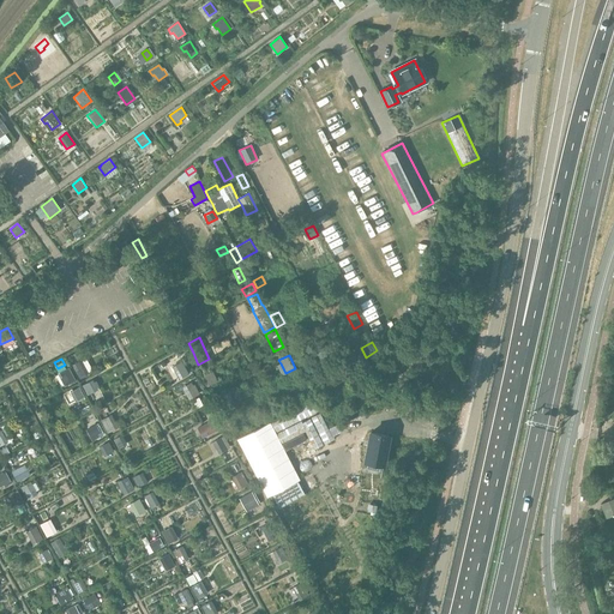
[(89,373),(82,360),(73,365),(72,366),(79,378),(89,373)]
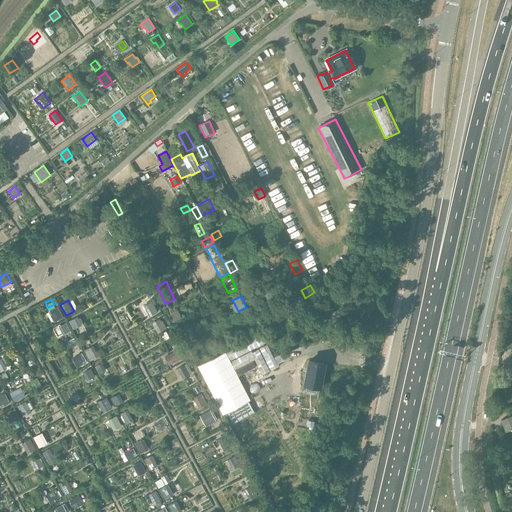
[(157,312),(151,301),(143,306),(149,316),(157,312)]
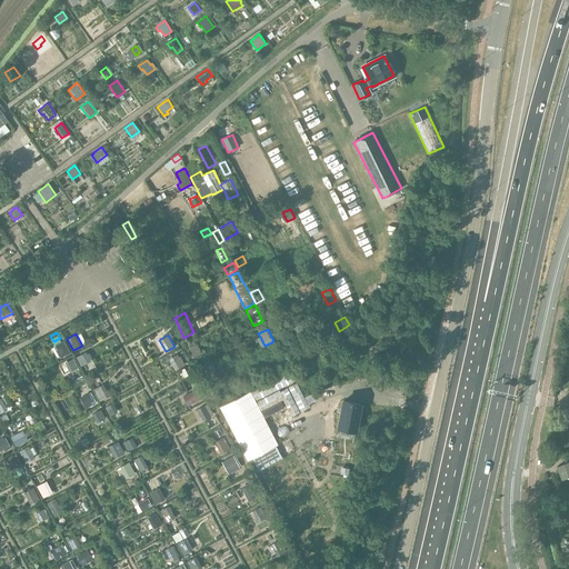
[(70,352),(63,340),(53,346),(59,358),(70,352)]
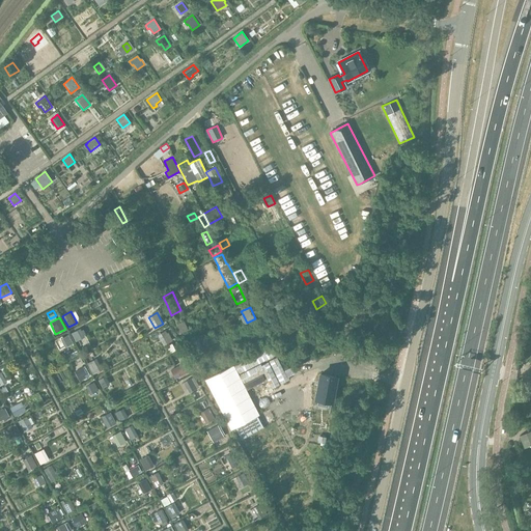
[(183,323),(177,325),(177,326),(180,330),(182,332),(187,330),(183,323)]
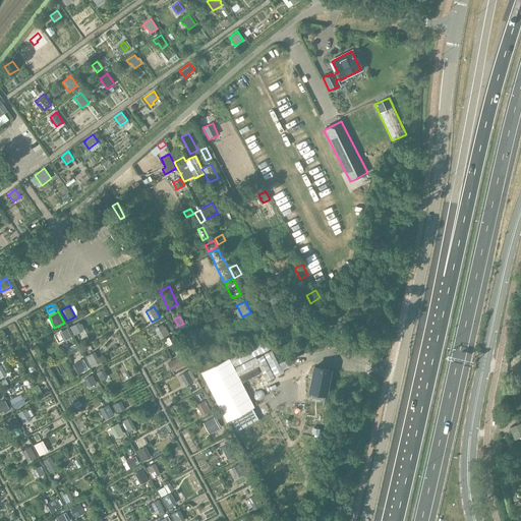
[(69,327),(74,335),(82,331),(78,322),(69,327)]
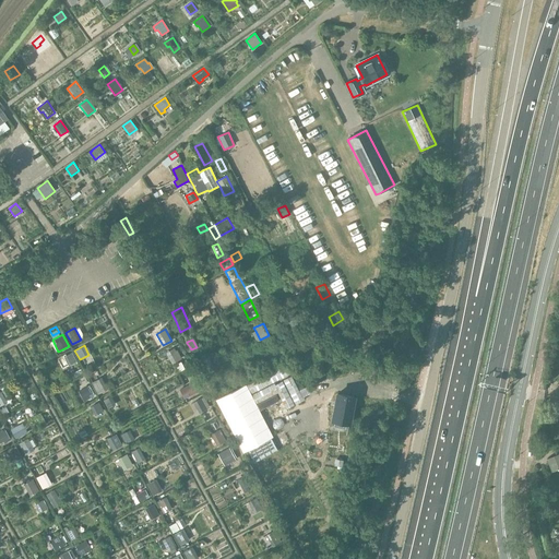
[(166,352),(171,364),(181,358),(177,349),(176,351),(174,347),(166,352)]
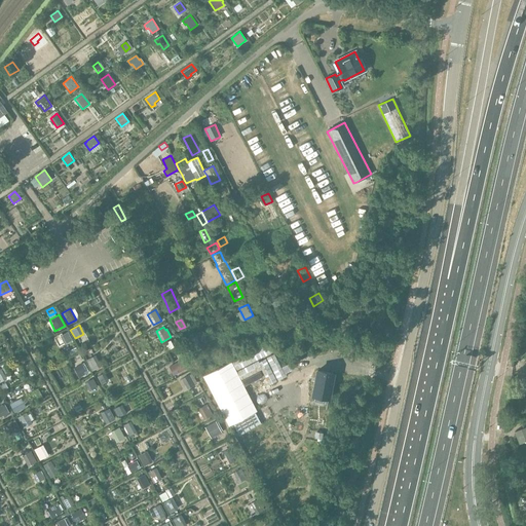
[(72,340),(68,331),(62,334),(62,333),(53,337),(59,347),(64,344),(72,340)]
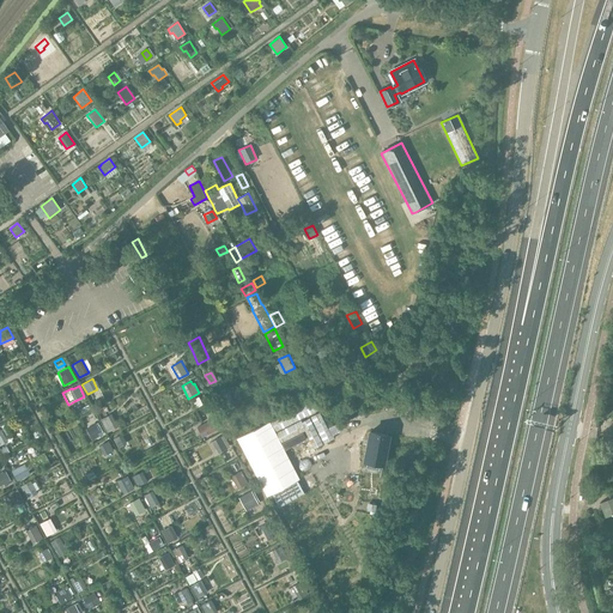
[(232,400),(229,392),(218,396),(222,405),(232,400)]
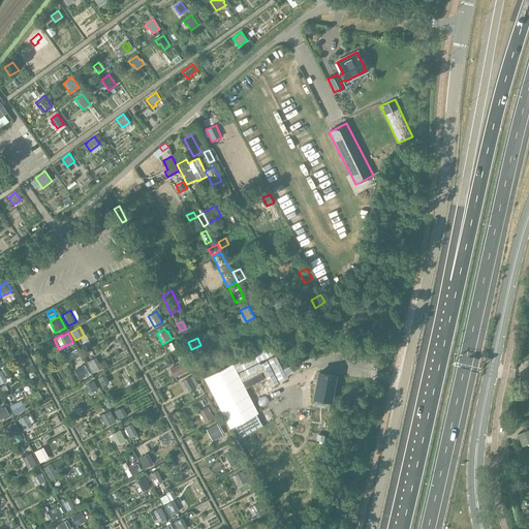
[(271,346),(234,365),(237,371),(273,351),(271,346)]
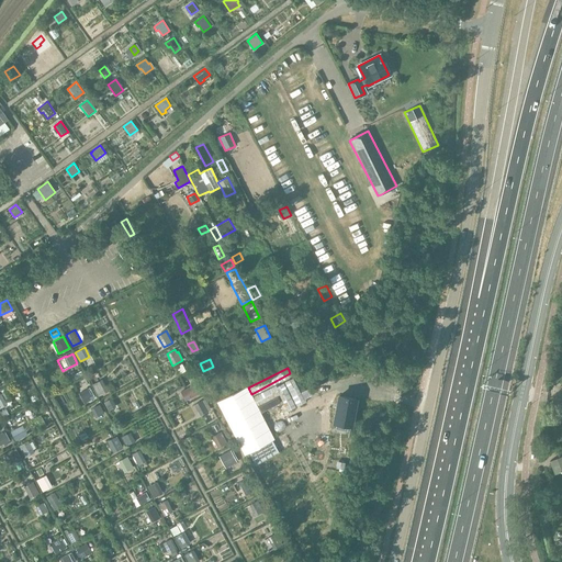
[(109,391),(102,379),(91,384),(98,396),(109,391)]
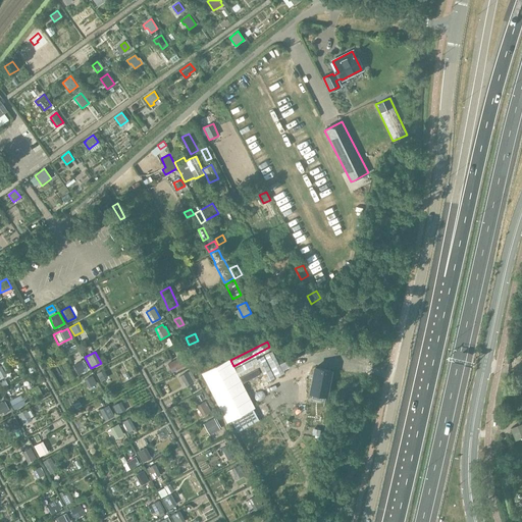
[(277,376),(282,374),(271,353),(266,355),(277,376)]
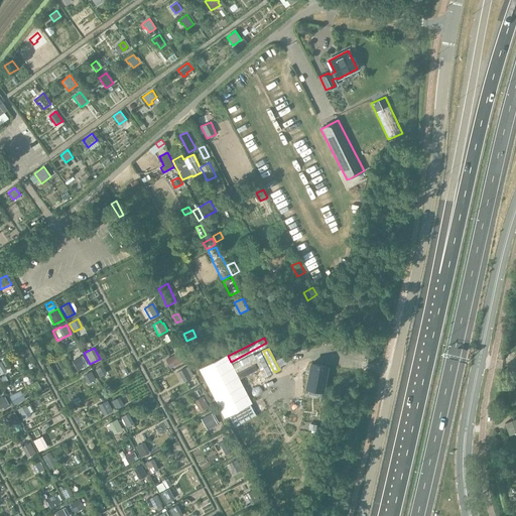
[(179,356),(177,351),(169,355),(174,364),(182,360),(180,356),(179,356)]
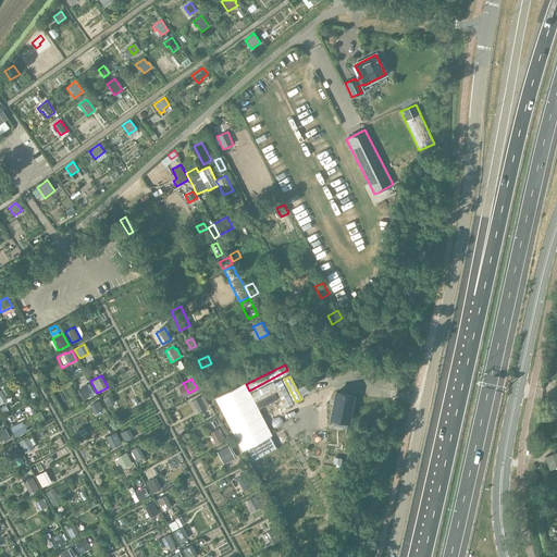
[(292,405),(280,381),(251,395),(255,401),(277,390),(286,407),(292,405)]
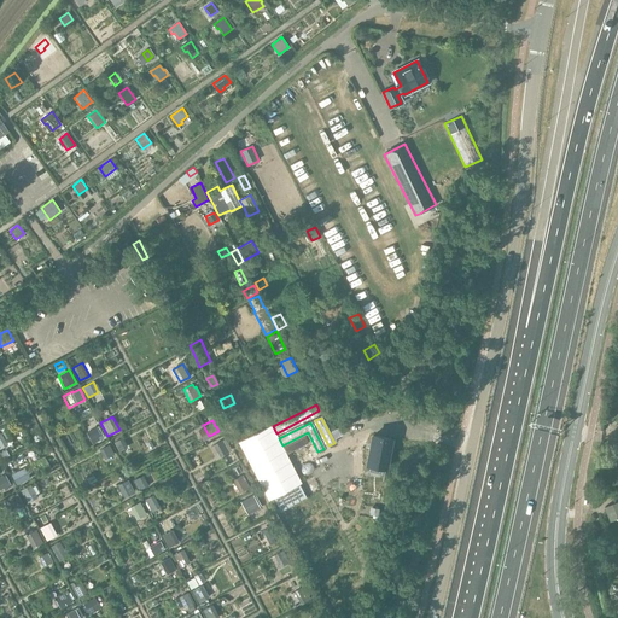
[(98,425),(88,431),(94,442),(105,437),(98,425)]
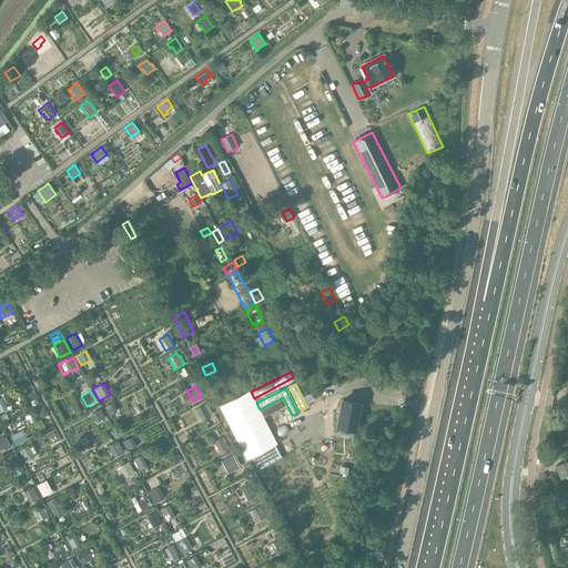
[(351,433),(351,429),(355,429),(359,403),(343,399),(337,426),(341,427),(341,430),(351,433)]
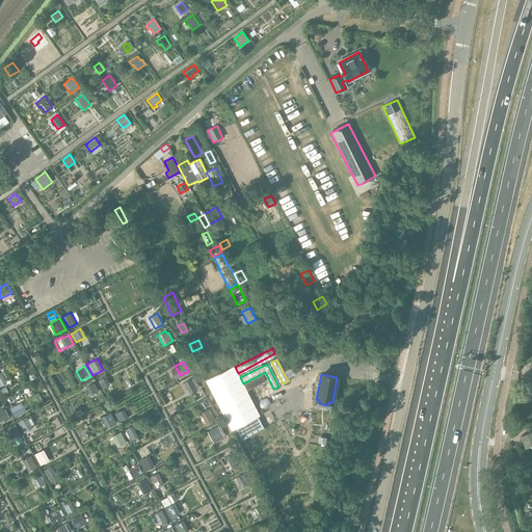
[(262,375),(244,384),(247,390),(265,381),(262,375)]
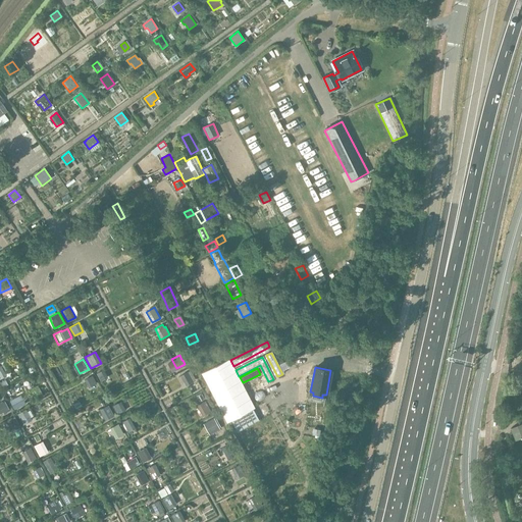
[(108,377),(103,369),(96,373),(101,381),(108,377)]
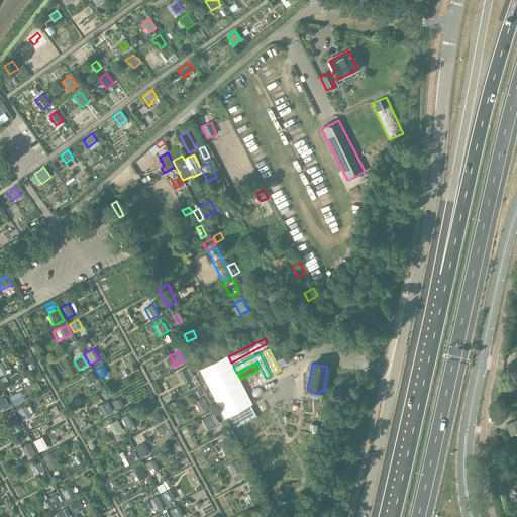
[(193,377),(188,367),(178,372),(179,373),(178,374),(182,383),(193,377)]
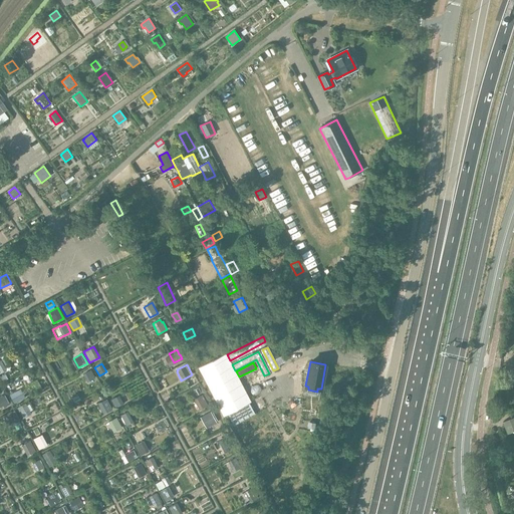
[(95,377),(90,369),(82,374),(86,382),(95,377)]
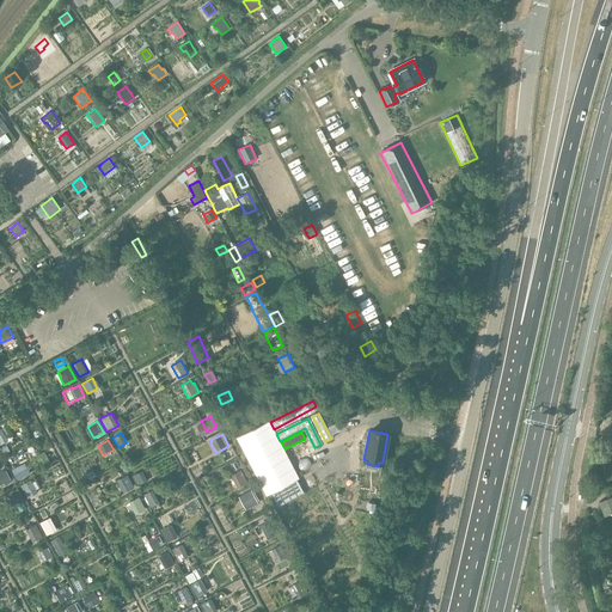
[(227,451),(221,454),(225,460),(231,457),(227,451)]
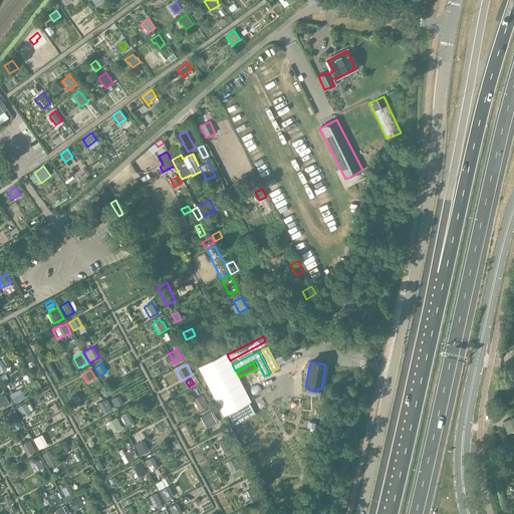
[(14,404),(25,398),(20,389),(10,395),(14,404)]
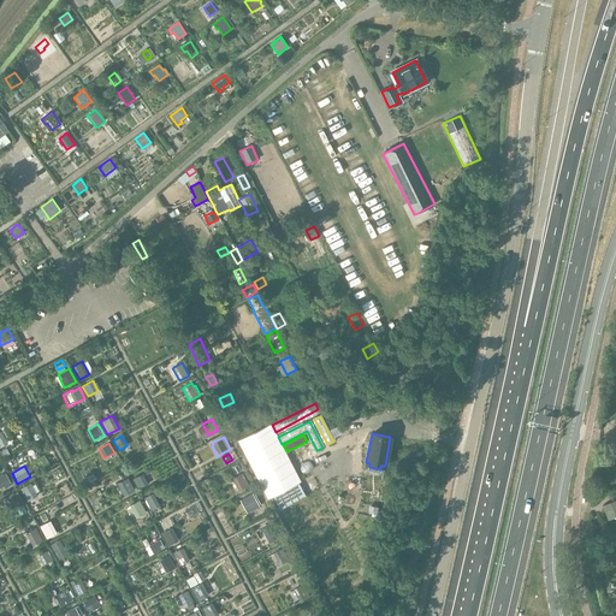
[(148,484),(142,473),(132,479),(138,489),(148,484)]
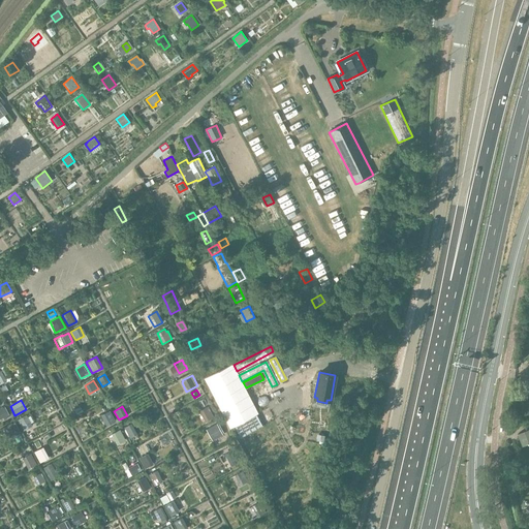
[(214,416),(208,406),(199,410),(205,422),(206,421),(207,423),(211,421),(210,419),(214,416)]
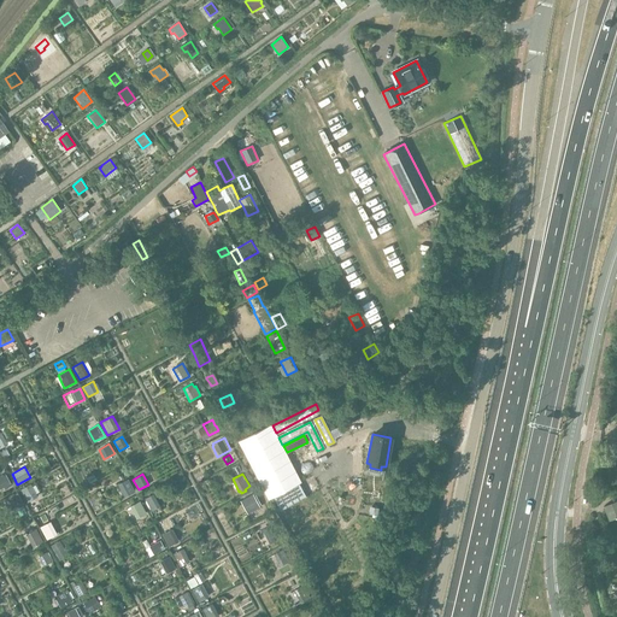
[(0,476),(0,486),(4,492),(11,487),(13,486),(7,475),(5,475),(0,476)]
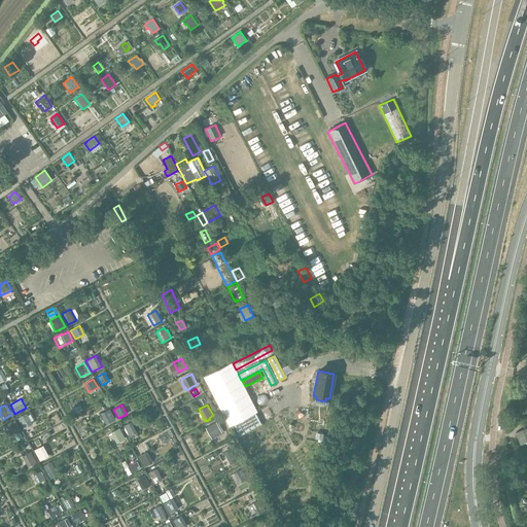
[(115,420),(109,409),(101,414),(107,424),(115,420)]
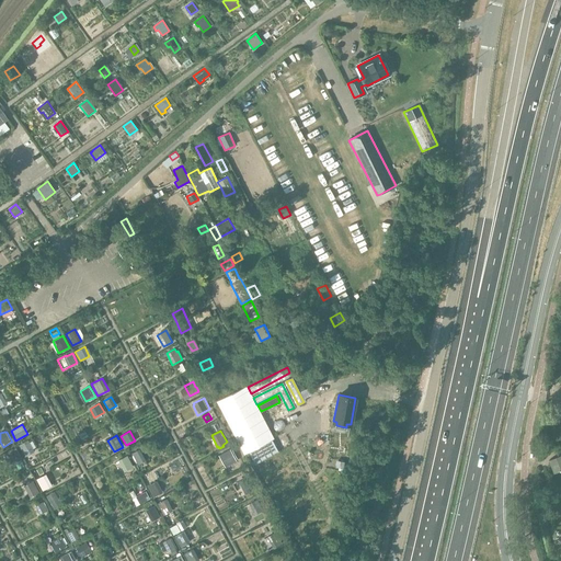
[(19,445),(24,457),(34,451),(27,439),(19,445)]
